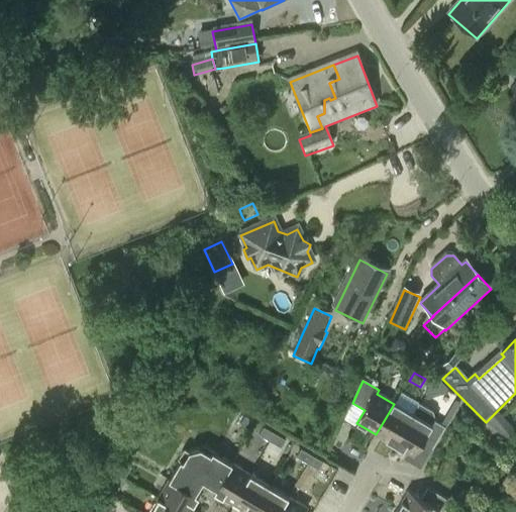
[(394,404),(376,434),(394,445),(412,415),(394,404)]
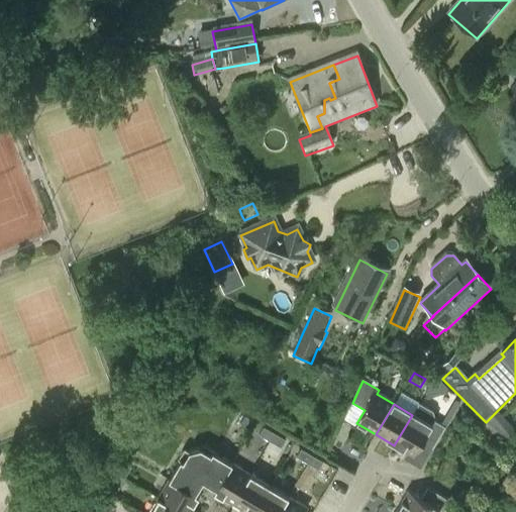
[(422,444),(432,450),(444,429),(435,424),(435,423),(434,414),(419,406),(414,416),(412,415),(394,445),(414,457),(422,444)]
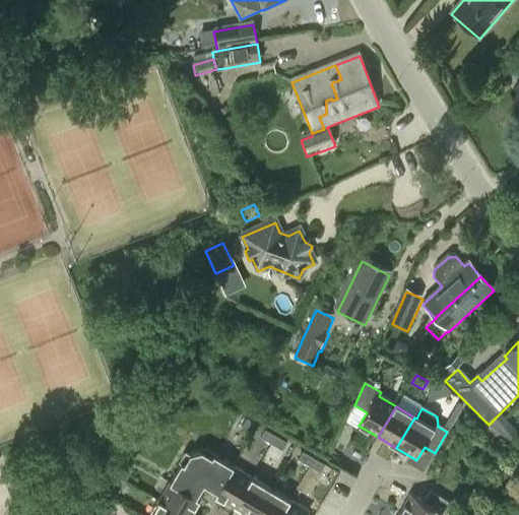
[(517,436),(501,417),(493,426),(509,443),(517,436)]
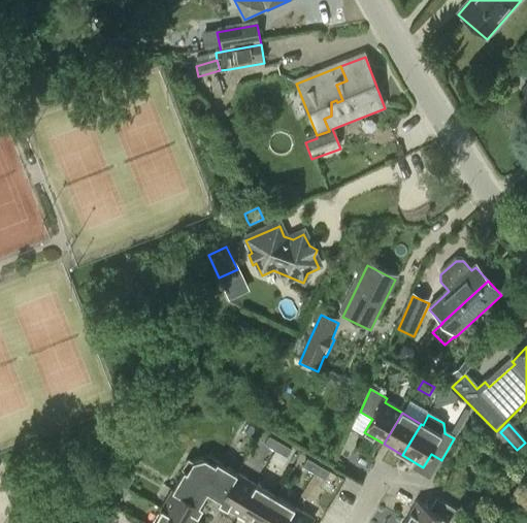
[(257,443),(261,435),(251,428),(245,436),(257,443)]
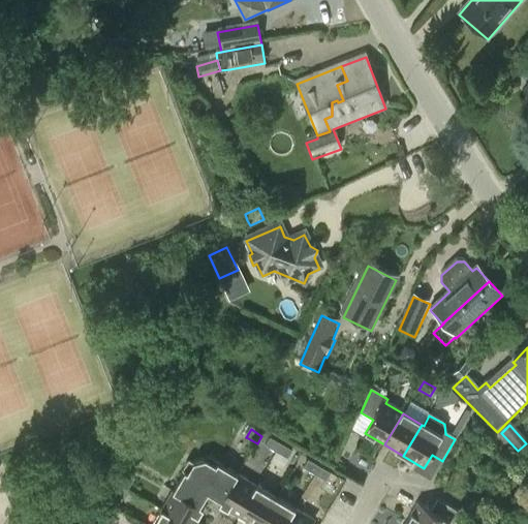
[(277,455),(281,448),(270,440),(266,449),(277,455)]
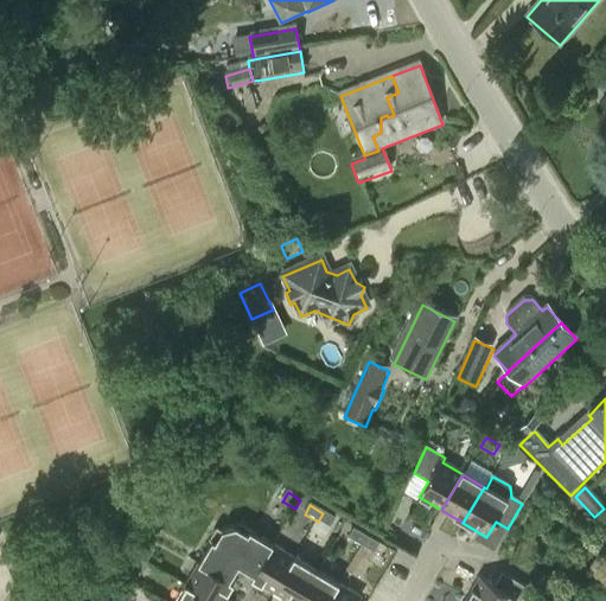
[(336,520),(323,513),(318,522),(330,529),(336,520)]
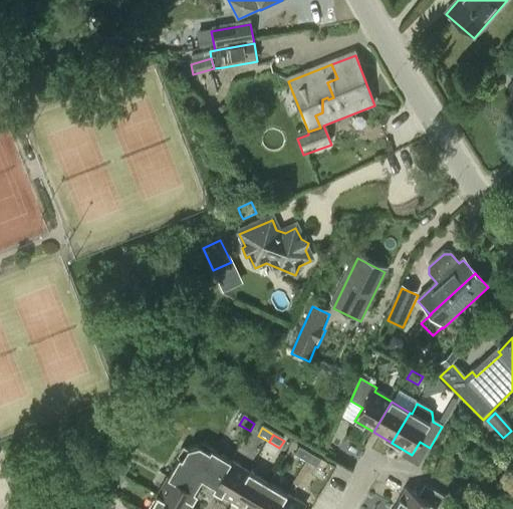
[(179,458),(166,479),(195,496),(198,492),(210,489),(214,491),(232,462),(211,449),(208,453),(199,447),(193,448),(188,450),(181,460),(179,458)]
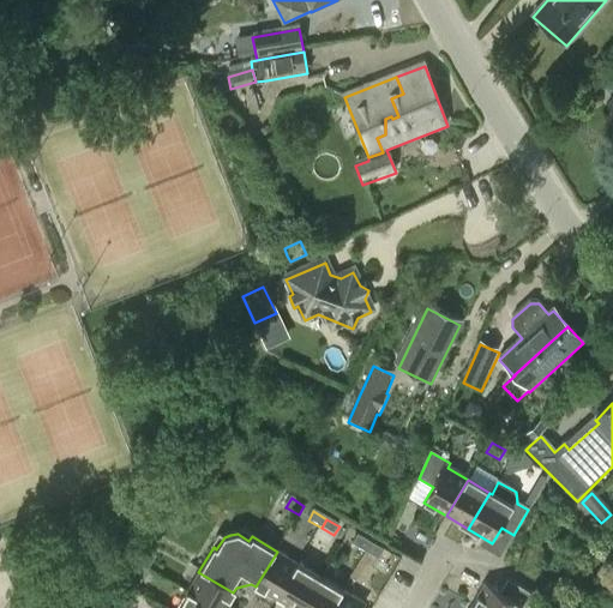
[(366,554),(371,545),(358,537),(353,547),(366,554)]
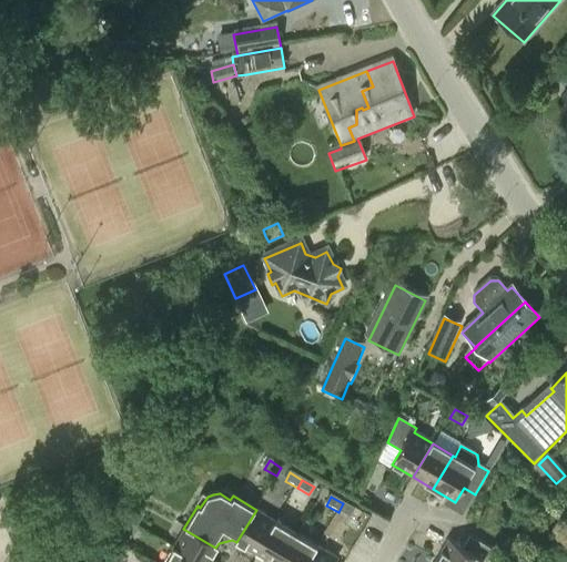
[(355,511),(343,503),(338,512),(351,519),(355,511)]
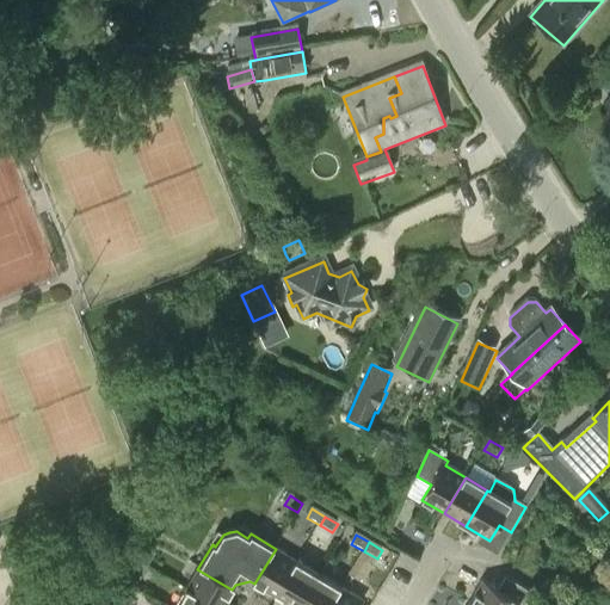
[(276,549),(254,584),(277,597),(297,562),(276,549)]
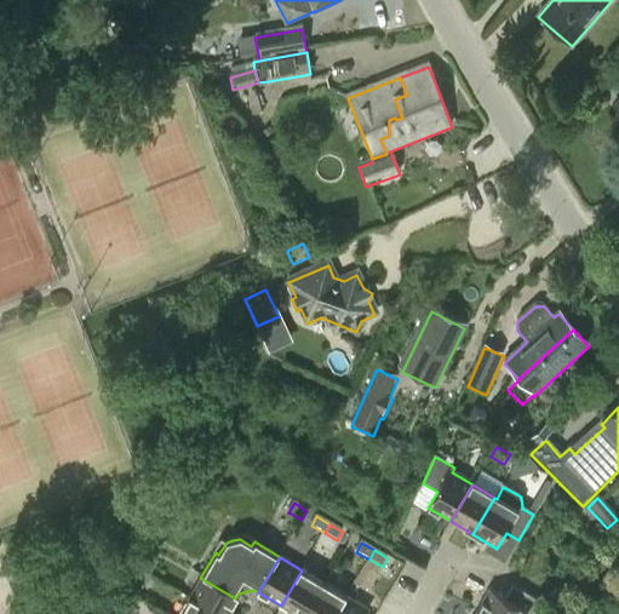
[(149,560),(141,573),(149,578),(158,566),(149,560)]
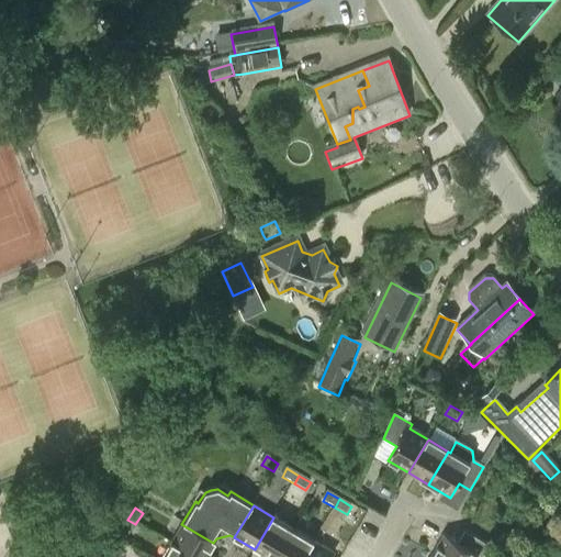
[(273,517),(255,549),(266,556),(278,556),(294,530),(273,517)]
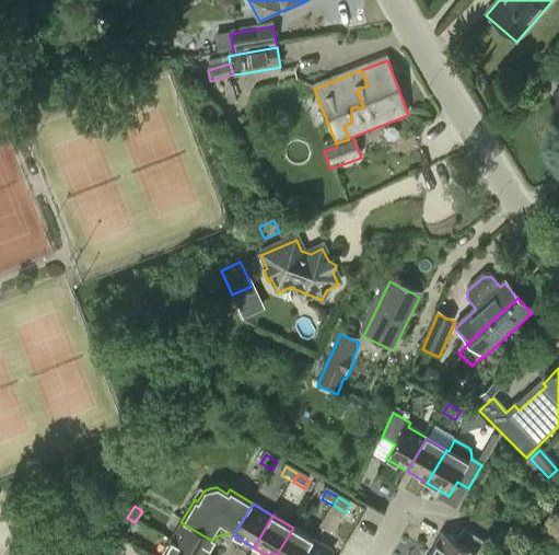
[(127,518),(119,530),(128,534),(135,522),(127,518)]
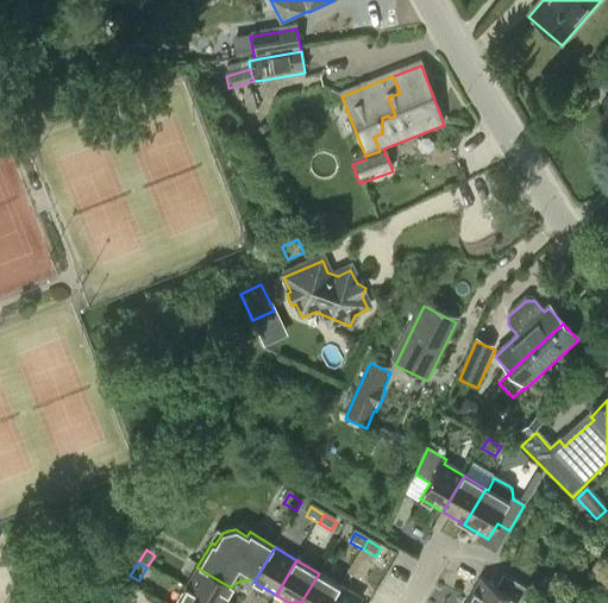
[(196,567),(183,590),(205,602),(221,602),(231,588),(196,567)]
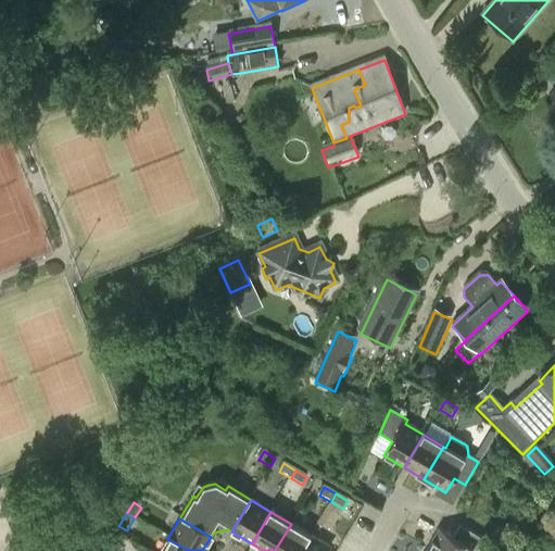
[(291,524),(275,550),(301,550),(311,536),(291,524)]
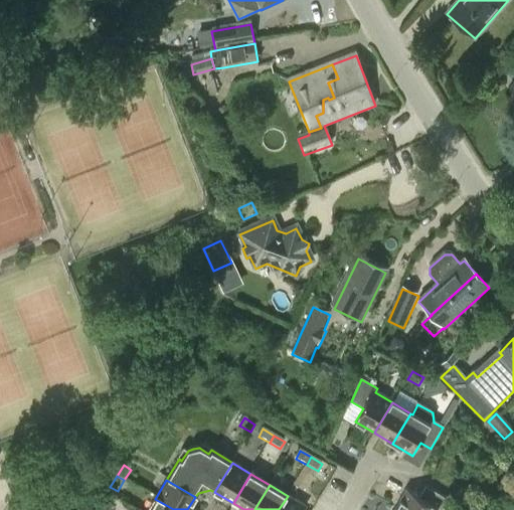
[(441,509),(446,501),(447,500),(425,488),(419,498),(406,491),(396,509),(436,509),(437,508),(438,509),(441,509)]
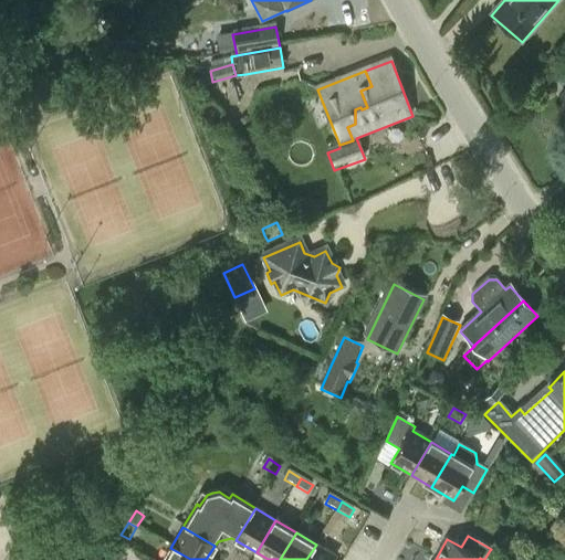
[(316,545),(306,559),(334,559),(335,557),(316,545)]
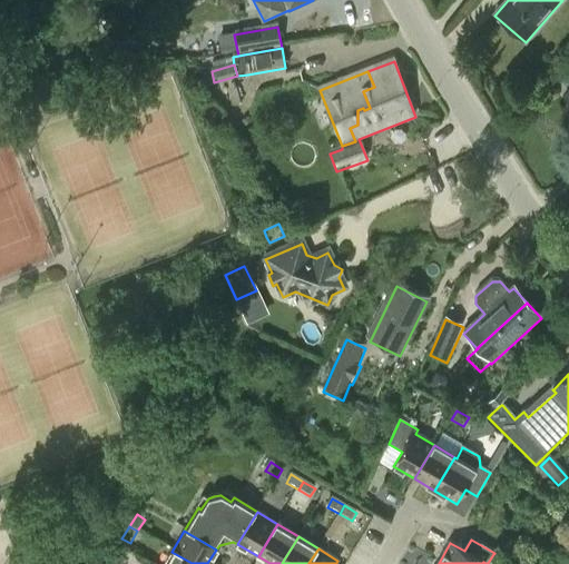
[(192,563),(172,552),(164,563),(192,563)]
